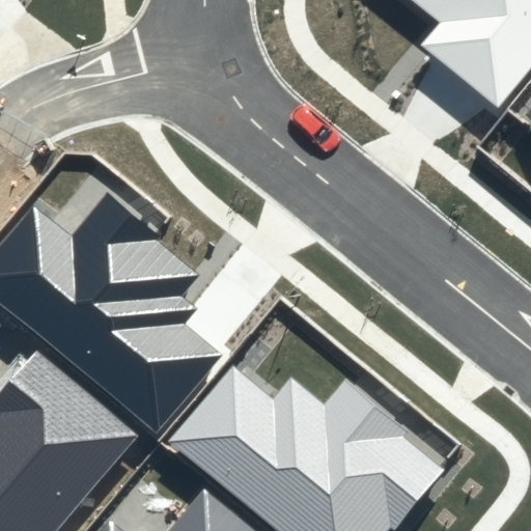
[(530,67),(530,0),(408,0),(437,24),(420,45),(498,108),(530,67)]
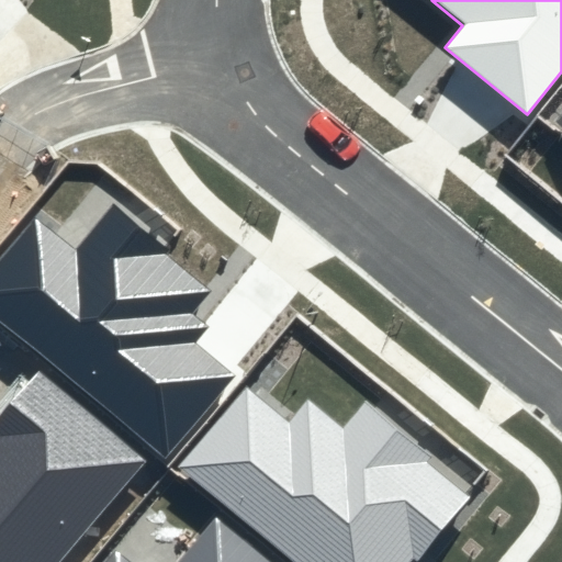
[(0,258),(0,317),(165,454),(232,374),(192,343),(206,326),(190,313),(209,290),(163,251),(166,248),(112,203),(75,248),(36,216),(0,258)]
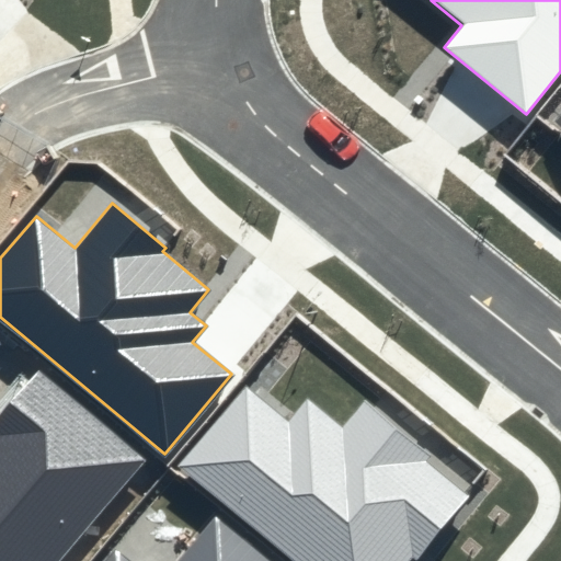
[(0,560),(61,560),(147,460),(38,369),(0,413),(0,560)]
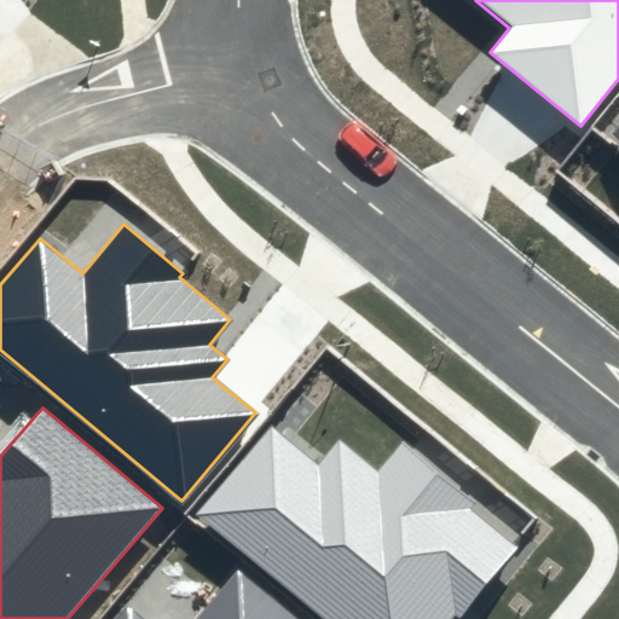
[(317,463),(271,424),(197,514),(324,618),(449,618),(455,612),(461,617),(518,548),(472,509),(478,502),(400,439),(377,467),(340,435),(317,463)]
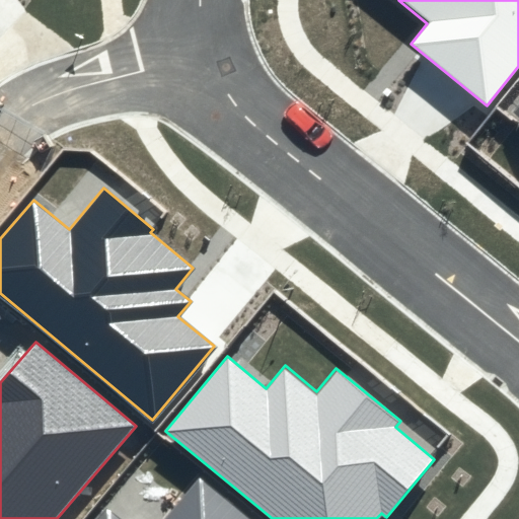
[(248,518),(200,478),(165,518),(120,518),(105,508),(95,518),(248,518)]
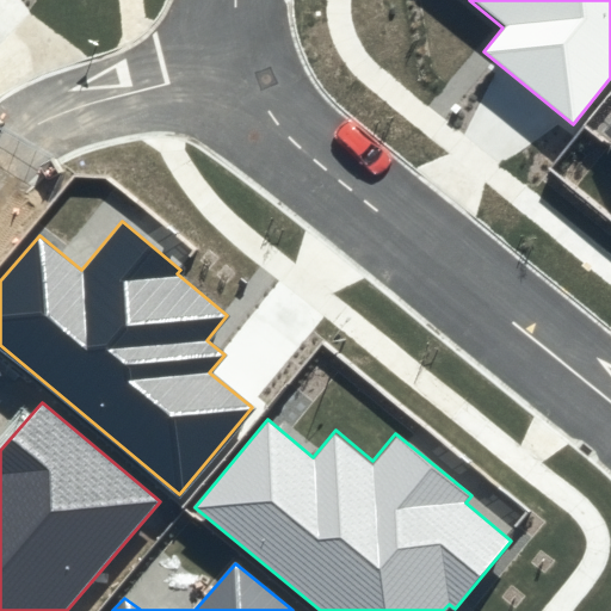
All buildings are outlined.
